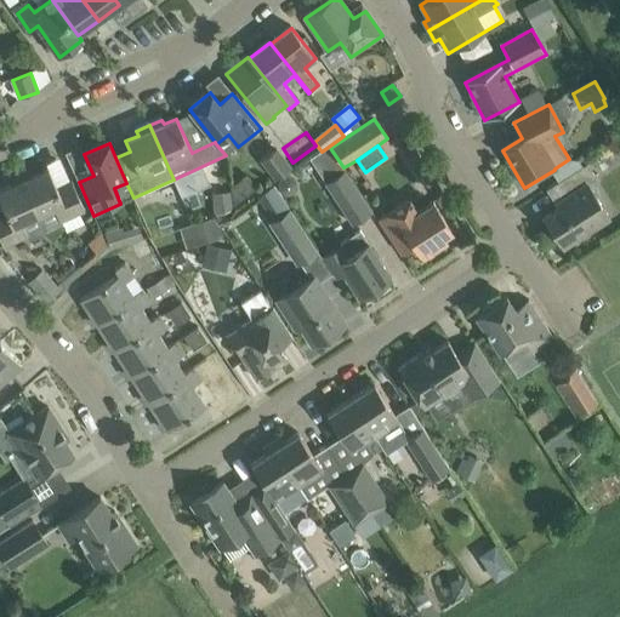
[(278,149),(261,163),(276,182),(293,169),(278,149)]
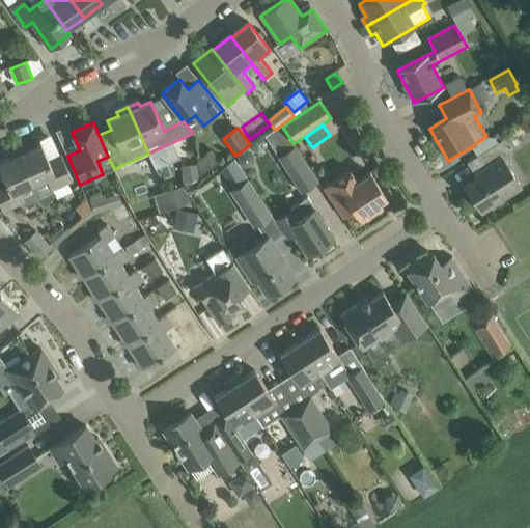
[(502,141),(475,159),(482,170),(475,175),(477,178),(465,187),(481,214),(521,189),(502,159),(509,155),(506,148),(506,147),(502,141)]
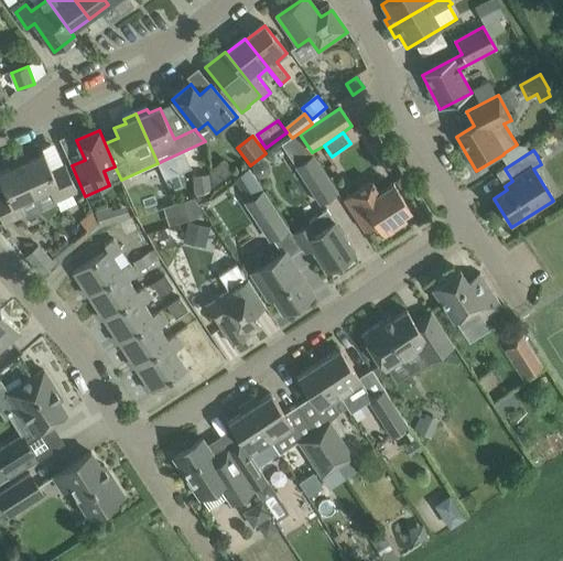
[(41,209),(43,213),(55,207),(53,203),(77,193),(65,165),(52,171),(44,154),(31,161),(29,155),(19,160),(41,209)]
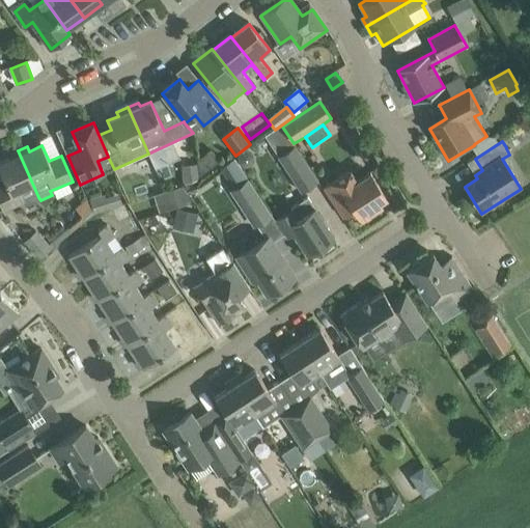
[(279,161),(302,195),(319,184),(297,149),(279,161)]
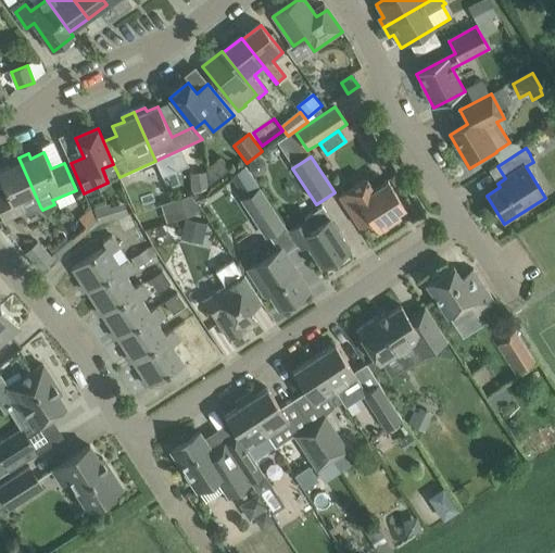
[(27,216),(42,210),(40,206),(19,158),(9,162),(11,167),(0,172),(0,178),(4,189),(0,191),(0,214),(3,222),(26,212),(27,216)]
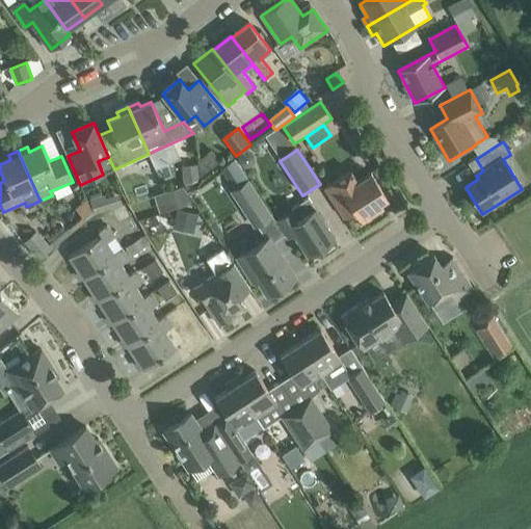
[(213,152),(181,170),(188,184),(221,165),(213,152)]
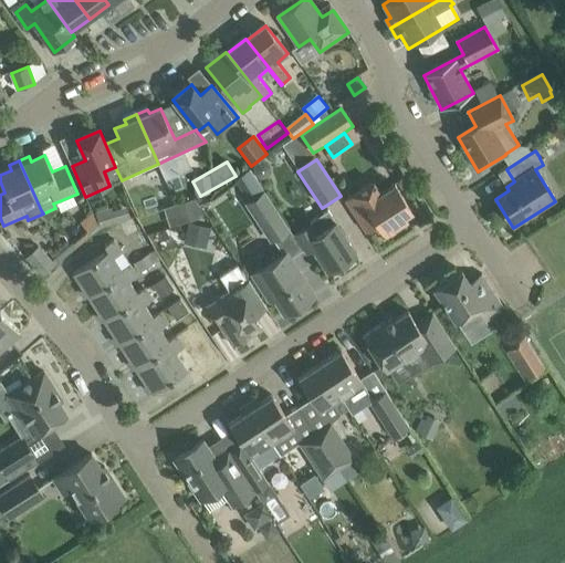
[(374,183),(346,204),(365,233),(378,225),(386,236),(408,221),(405,217),(412,211),(395,185),(380,194),(374,183)]
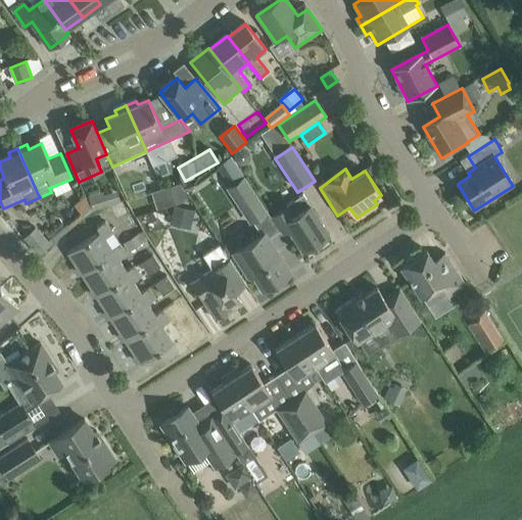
[(244,179),(229,189),(250,224),(267,214),(244,179)]
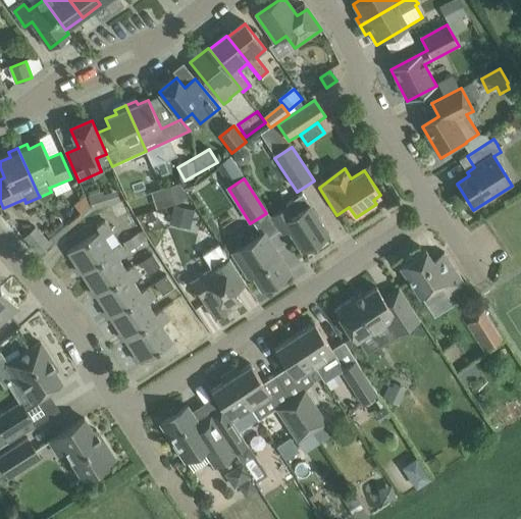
[(184,182),(153,192),(159,209),(190,199),(184,182)]
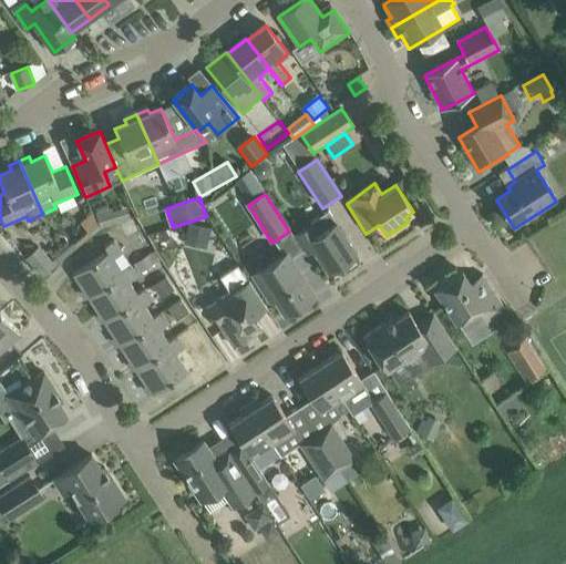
[(117,224),(112,208),(96,214),(101,229),(117,224)]
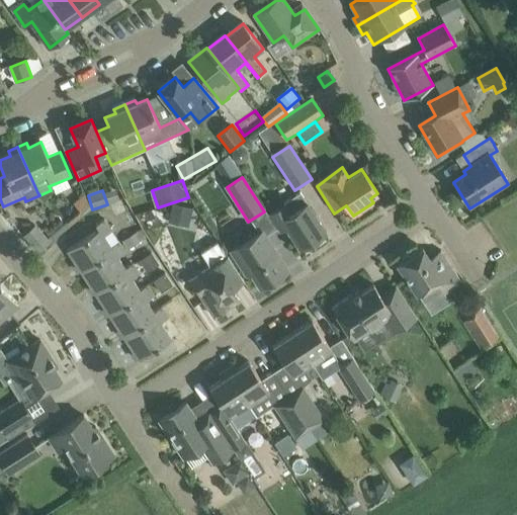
[(285,206),(269,217),(279,233),(286,229),(300,250),(312,242),(316,242),(322,239),(322,236),(327,233),(300,193),(283,204),(285,206)]
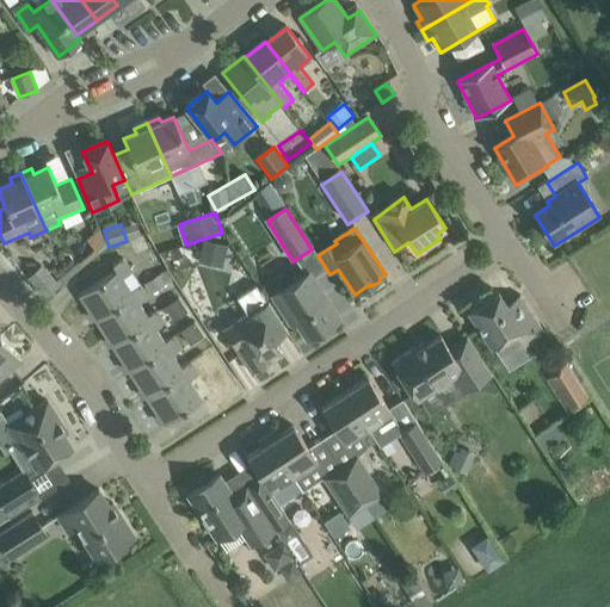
[(136,260),(151,252),(142,236),(128,245),(136,260)]
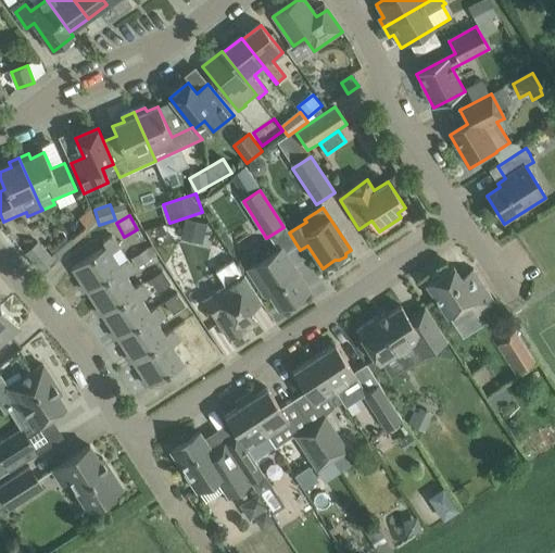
[(180,238),(203,244),(207,225),(185,220),(180,238)]
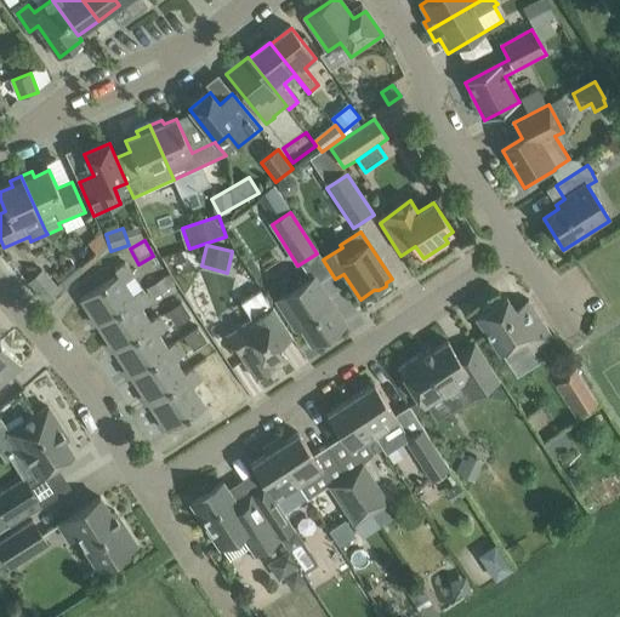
[(98,329),(144,297),(124,266),(114,272),(118,276),(81,302),(98,329)]
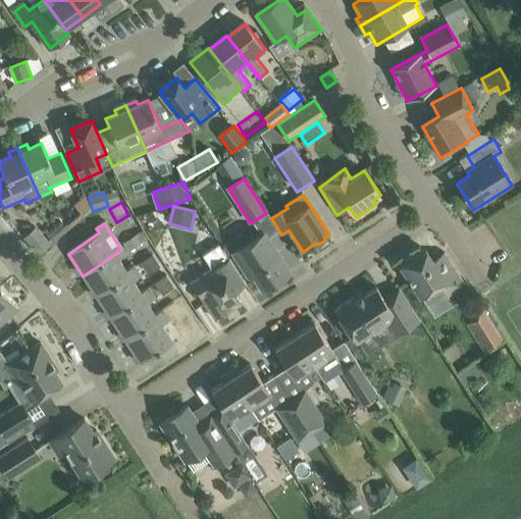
[(290,272),(264,232),(233,253),(243,267),(247,265),(262,289),(267,286),(272,286),(275,283),(279,281),(281,278),(284,275),(290,272)]
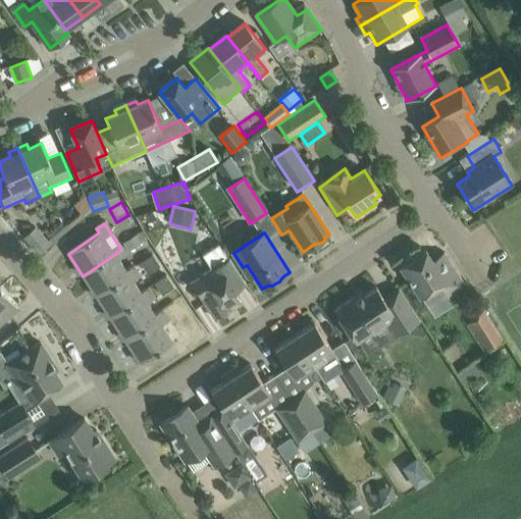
[(123,245),(128,252),(145,242),(139,234),(123,245)]
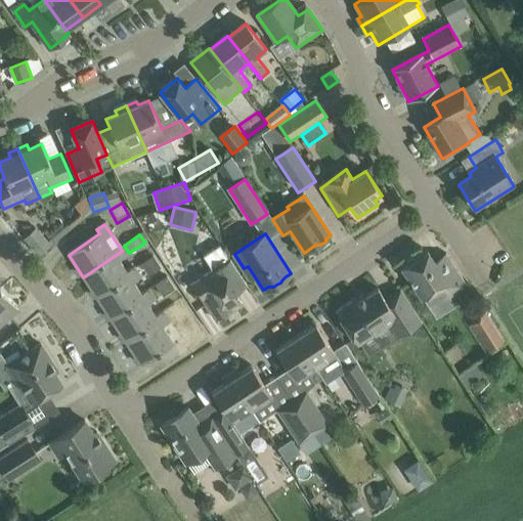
[(246,284),(229,259),(227,260),(218,247),(203,257),(211,270),(191,284),(216,320),(242,304),(233,292),(246,284)]
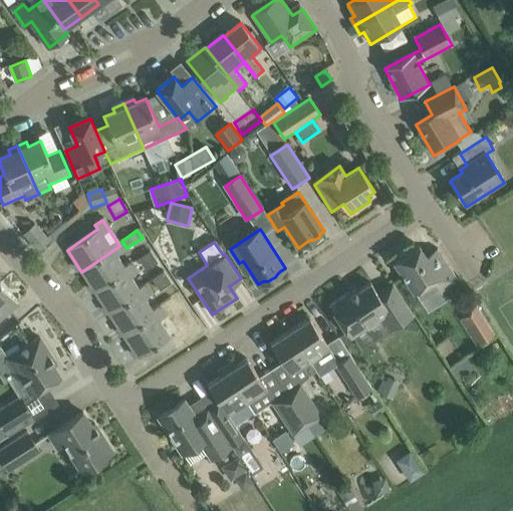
[(81,272),(95,293),(135,268),(131,262),(124,266),(117,255),(123,251),(119,246),(81,272)]
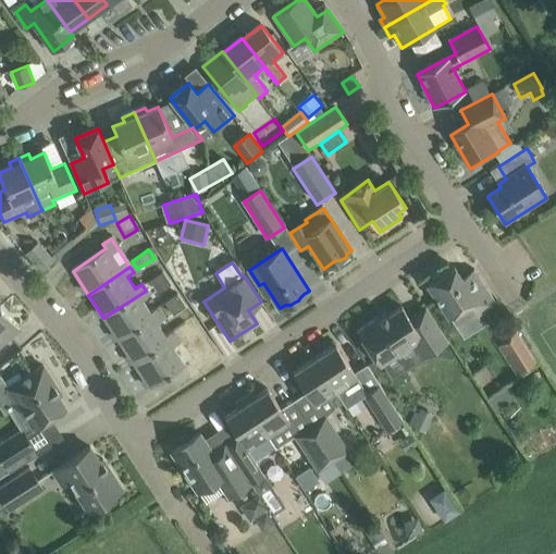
[(496,304),(486,288),(474,271),(462,279),(455,268),(428,286),(449,319),(451,318),(457,328),(477,315),(478,316),(496,304)]
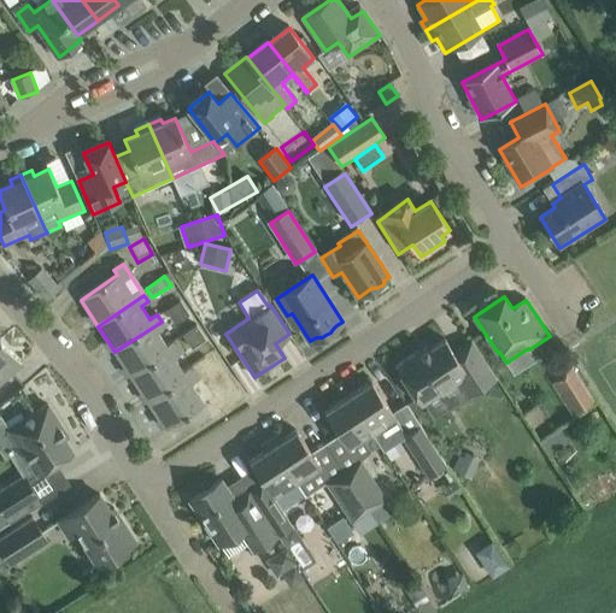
[(166,311),(176,325),(191,316),(181,301),(166,311)]
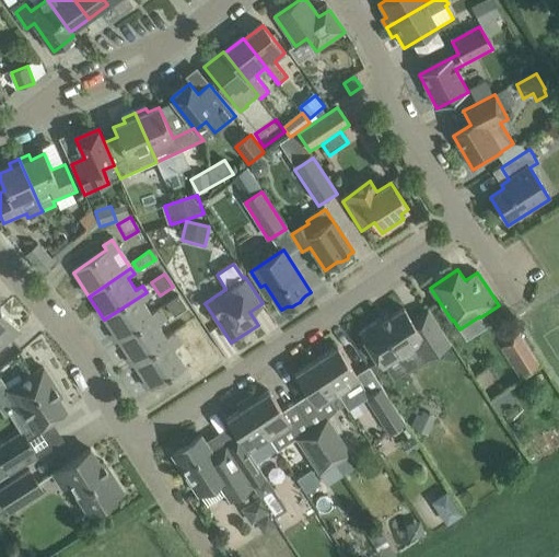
[(150,297),(147,292),(104,320),(119,344),(163,315),(159,310),(151,314),(142,302),(150,297)]
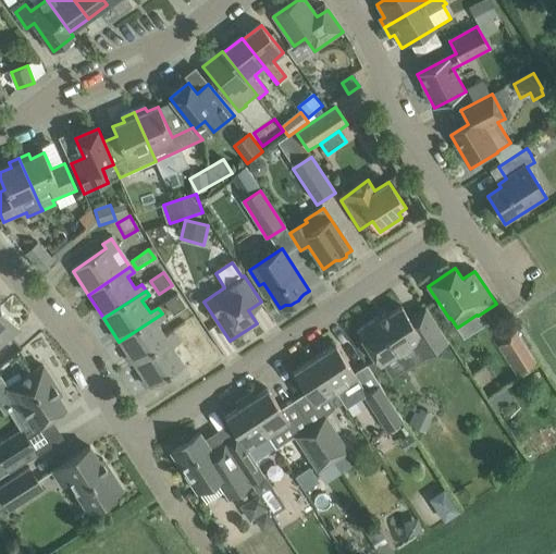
[(165,304),(173,316),(185,307),(177,295),(165,304)]
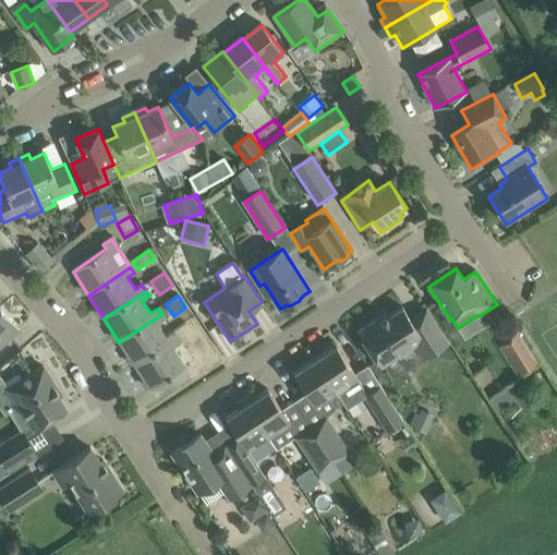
[(0,349),(21,332),(0,309),(0,349)]
